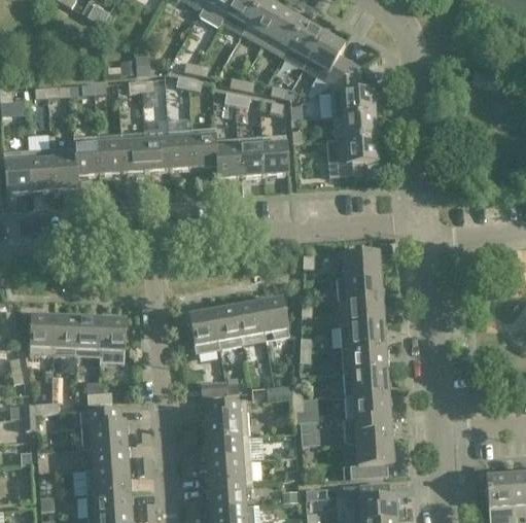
[(63,0),(62,2),(72,8),(76,0),(63,0)]
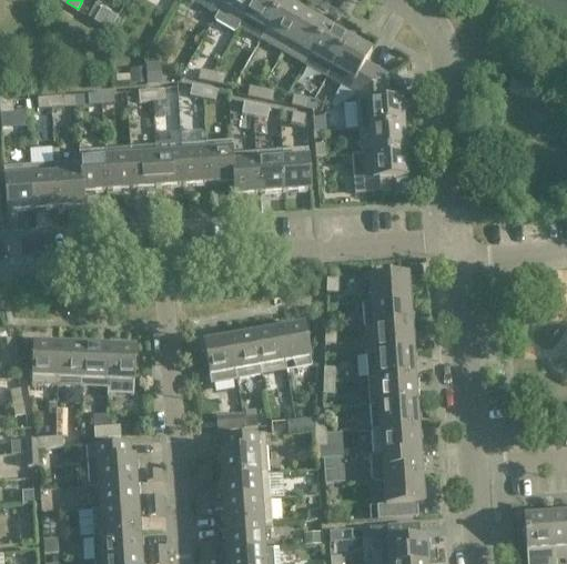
[(199,0),(218,11),(223,0),(199,0)]
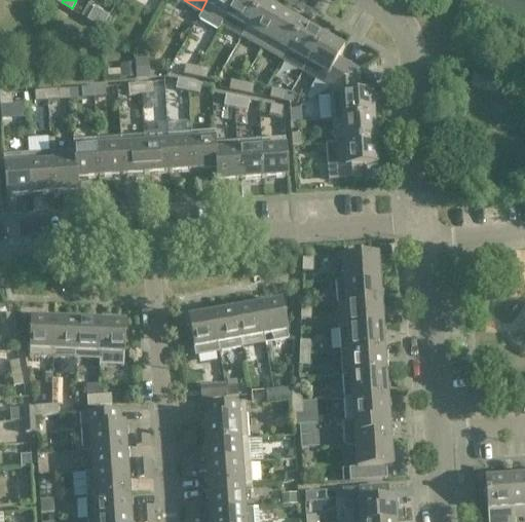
[(207,0),(201,10),(199,14),(219,26),(222,22),(234,0),(207,0)]
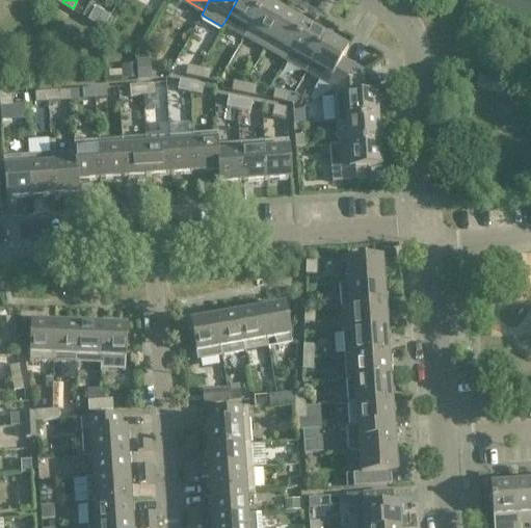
[(245,33),(264,0),(237,0),(224,22),(245,33)]
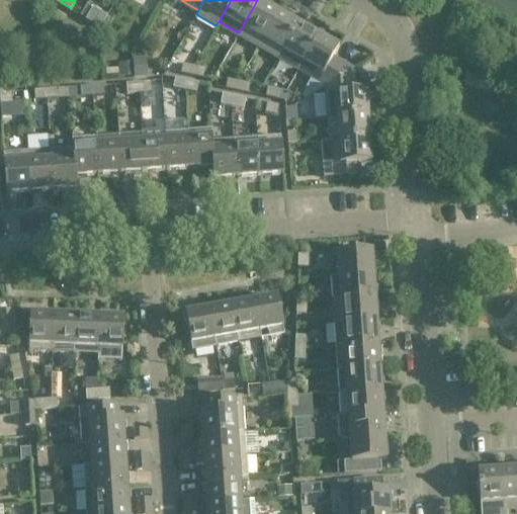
[(258,45),(279,8),(264,0),(257,0),(239,32),(258,45)]
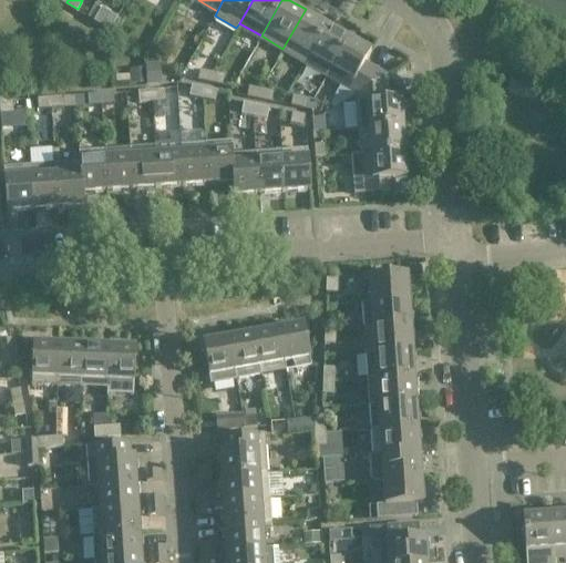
[(116,14),(101,6),(93,18),(110,27),(116,14)]
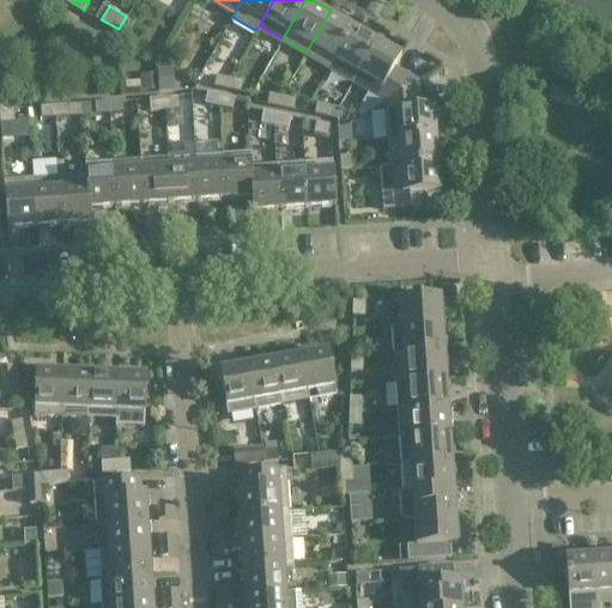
[(329,66),(353,24),(331,10),(306,53),(329,66)]
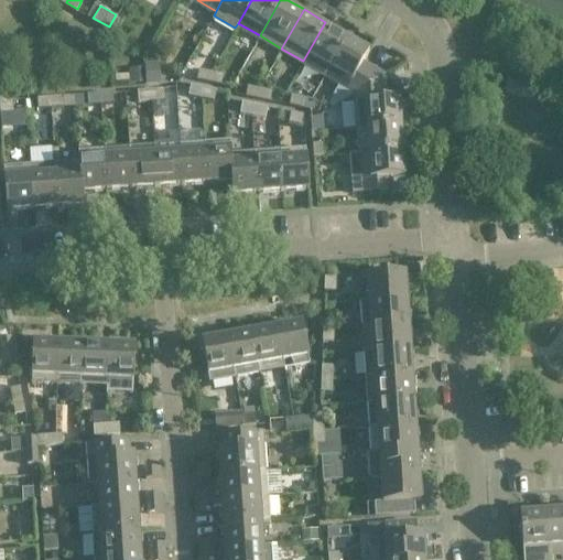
[(347,34),(325,22),(303,61),(325,73),(347,34)]
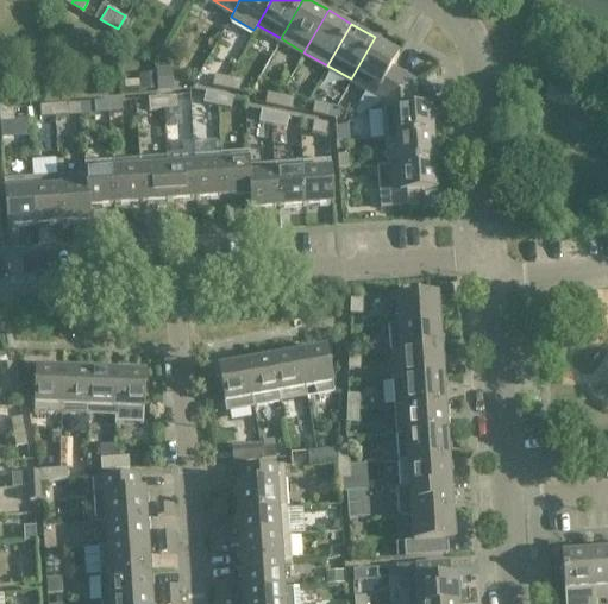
[(417,76),(393,63),(400,51),(375,37),(351,79),(383,98),(417,76)]
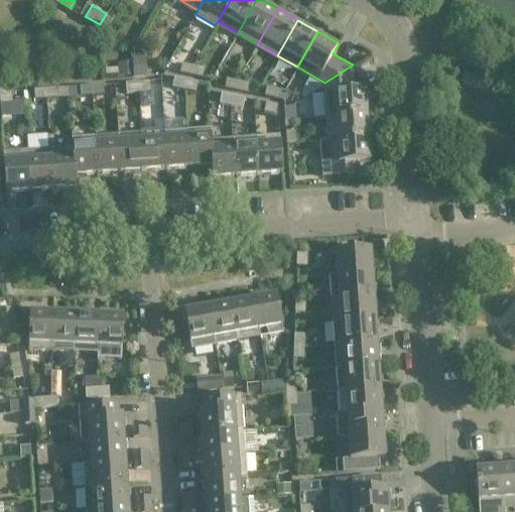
[(147,74),(146,54),(133,55),(134,75),(147,74)]
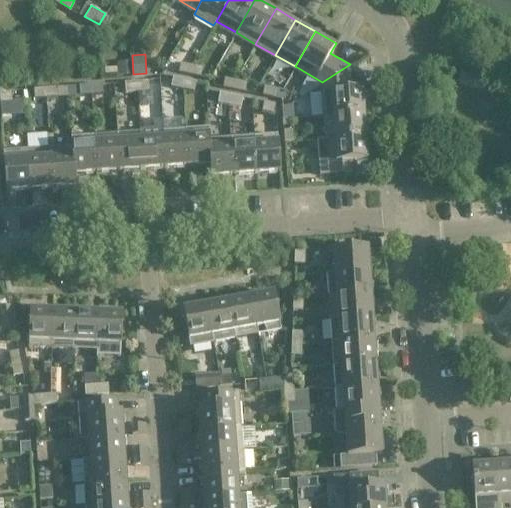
[(131,71),(131,59),(119,60),(120,72),(131,71)]
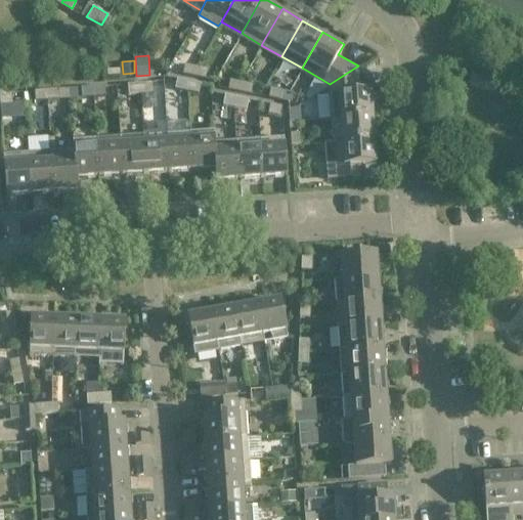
[(185,61),(183,71),(195,74),(197,63),(185,61)]
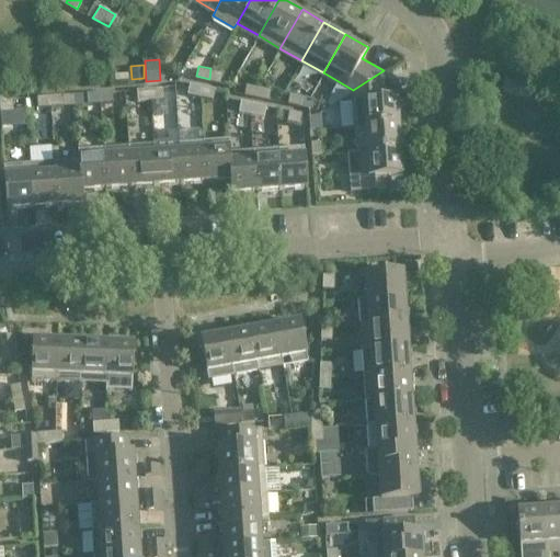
[(221,81),(224,70),(210,68),(209,79),(221,81)]
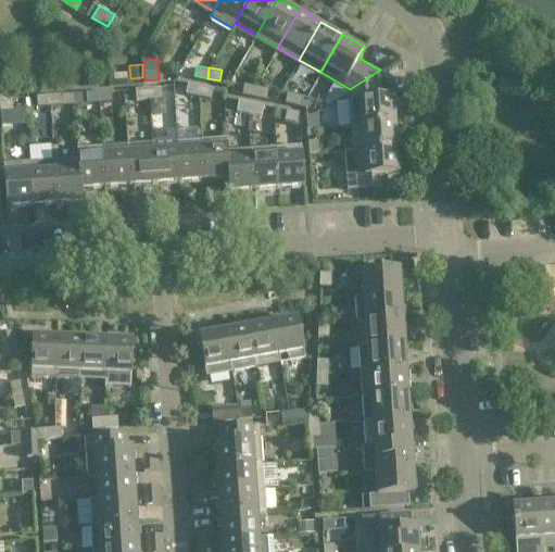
[(396,120),(394,95),(381,95),(380,70),(350,89),(352,123),(396,120)]
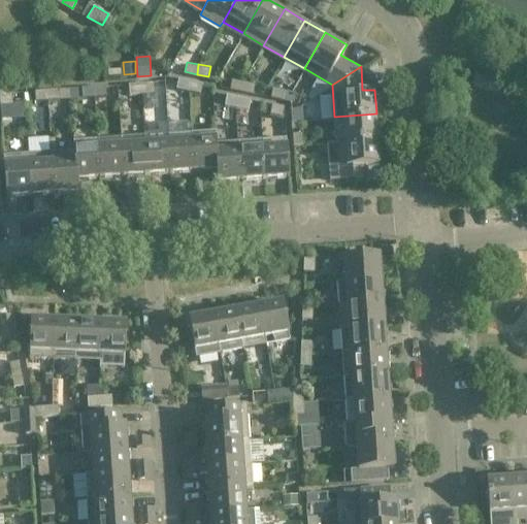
[(500,78),(484,74),(476,72),(473,82),(497,89),(500,78)]
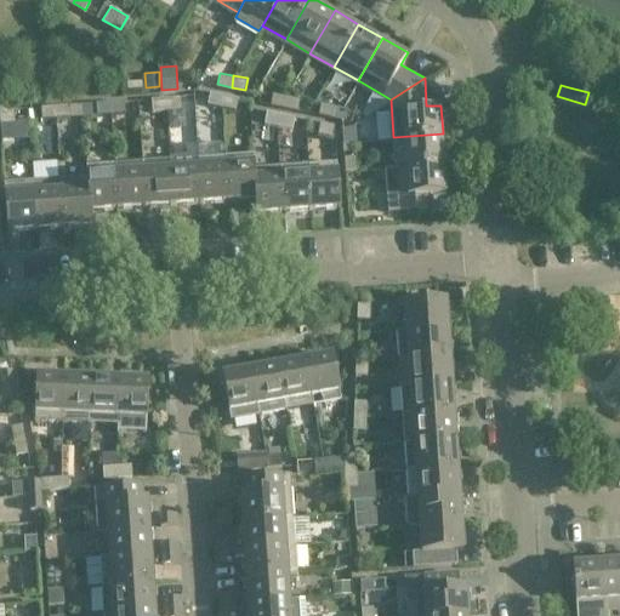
[(211,91),(209,102),(222,106),(225,93),(211,91)]
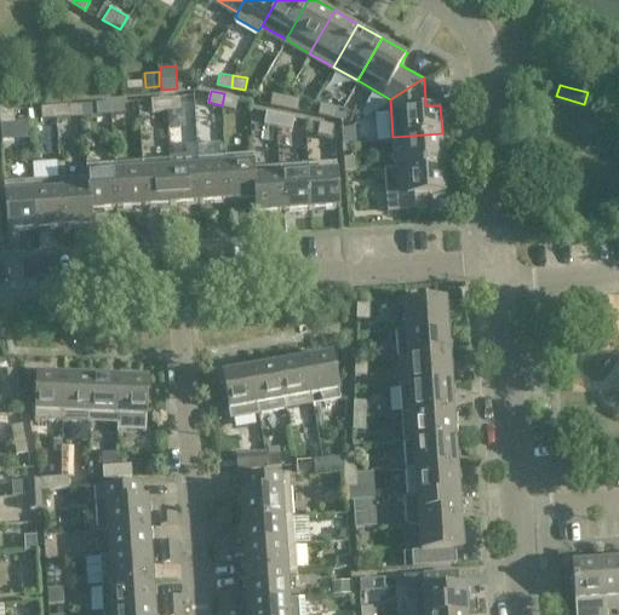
[(273,91),(270,102),(285,105),(286,93),(273,91)]
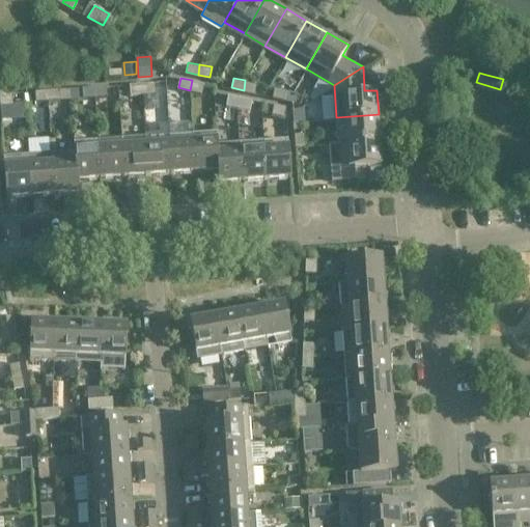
[(201,92),(203,82),(192,80),(190,90),(201,92)]
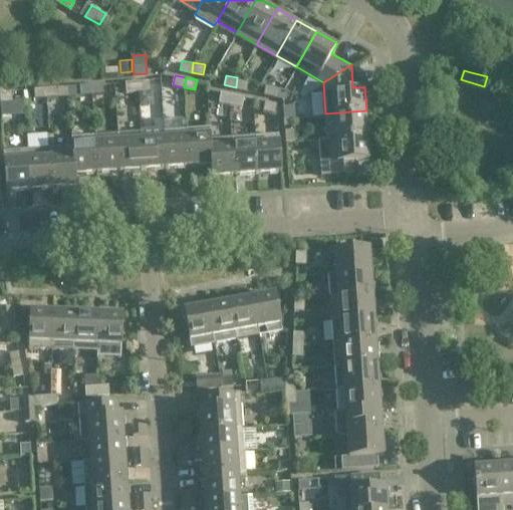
[(247,89),(249,79),(237,77),(236,87),(247,89)]
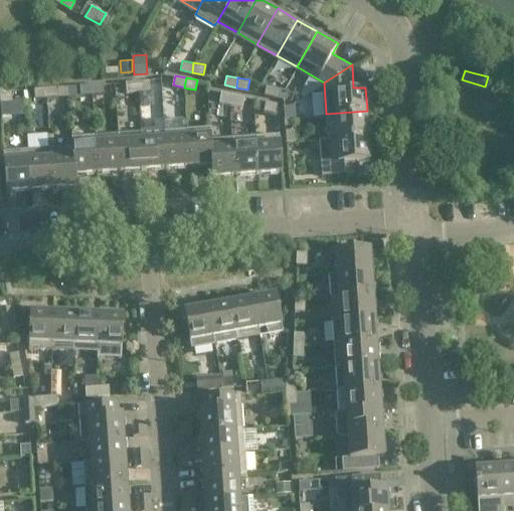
[(151,89),(150,78),(138,79),(139,89),(151,89)]
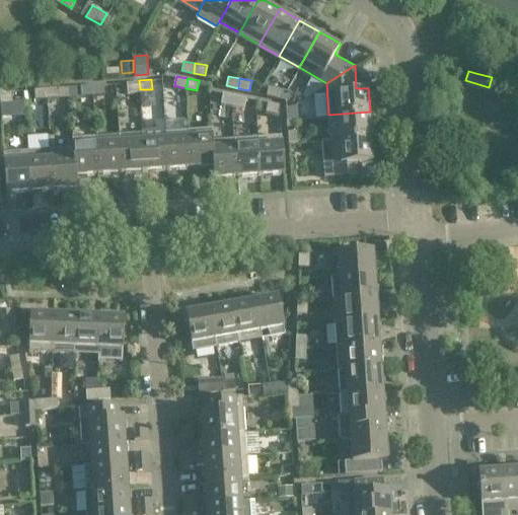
[(128,81),(128,90),(140,89),(139,80),(128,81)]
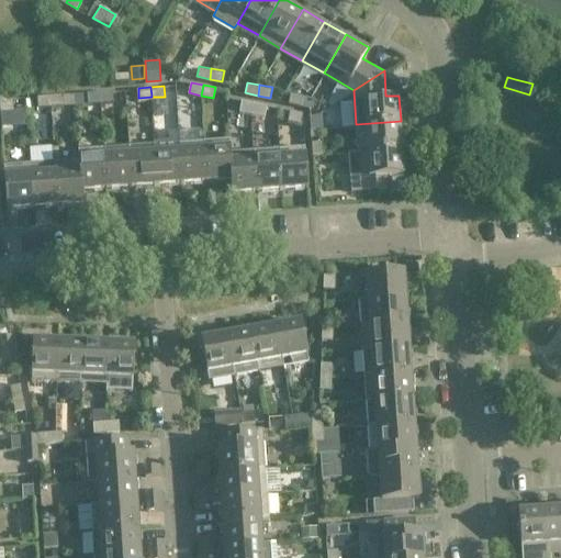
[(114,100),(113,89),(101,90),(101,101),(114,100)]
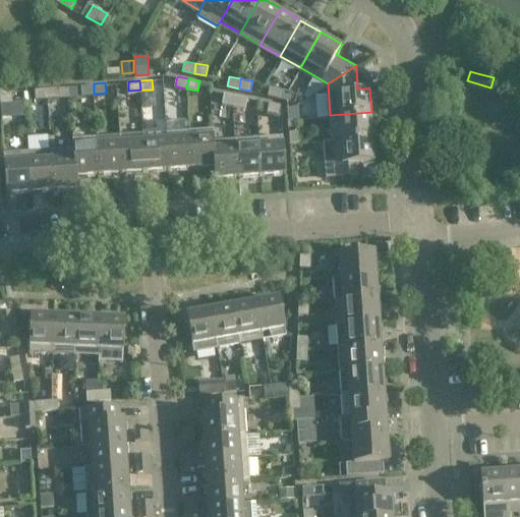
[(81,84),(82,95),(94,94),(94,83),(81,84)]
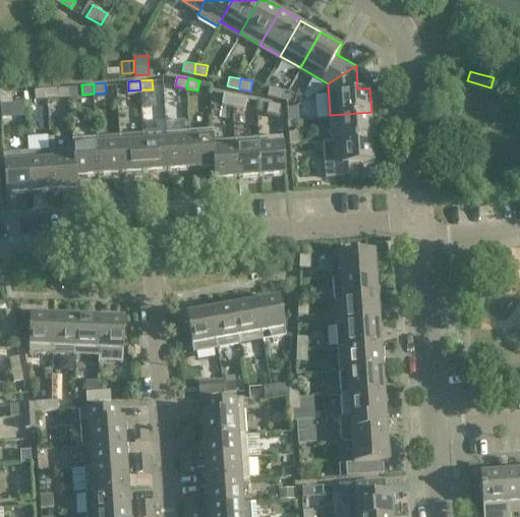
[(270,83),(268,94),(280,96),(282,85),(270,83)]
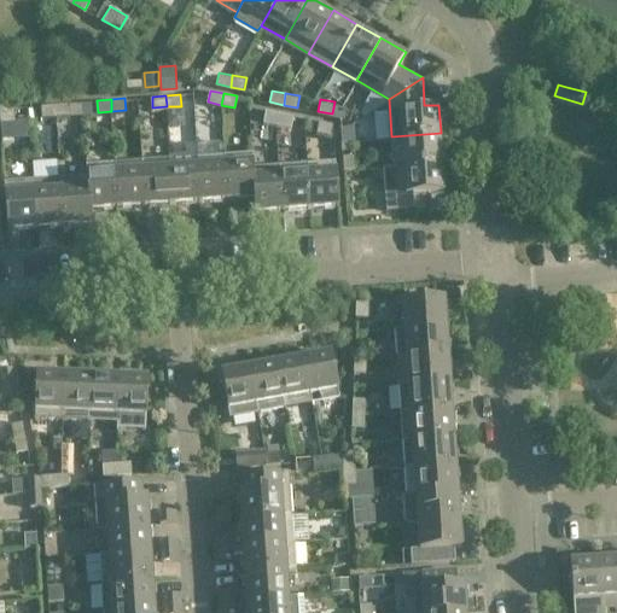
[(560,100),(559,110),(583,115),(585,105),(560,100)]
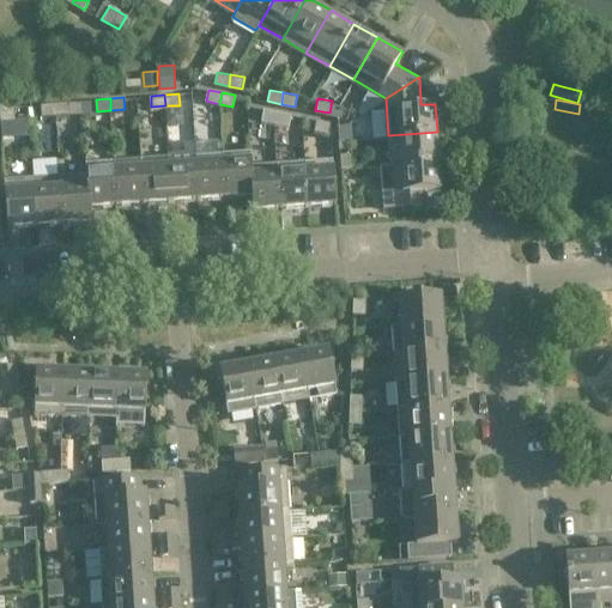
[(70,113),(70,101),(55,102),(56,114),(70,113)]
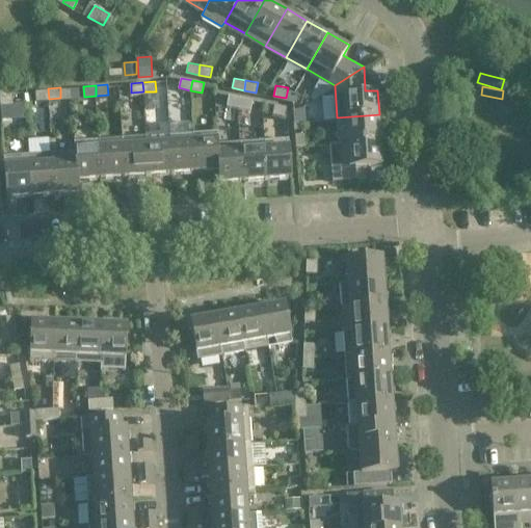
[(288,87),(286,98),(295,100),(297,89),(288,87)]
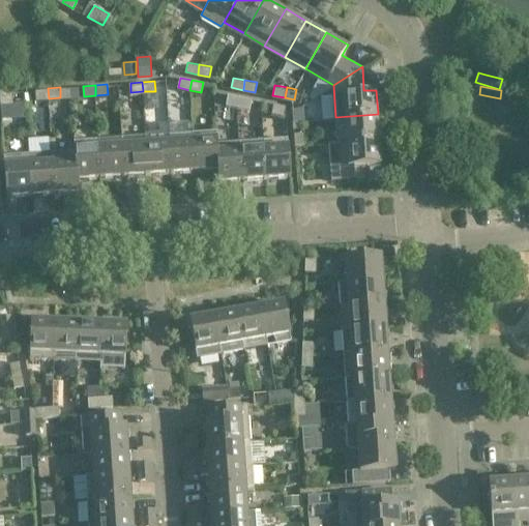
[(35,89),(36,99),(49,98),(48,88),(35,89)]
